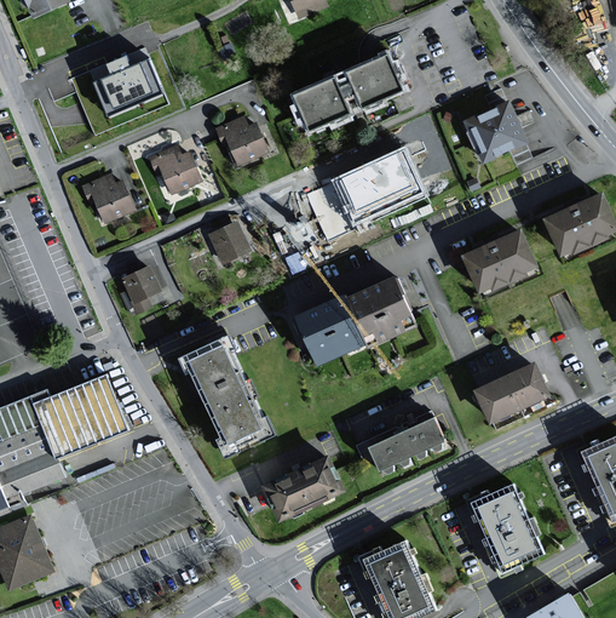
[(24,0),(32,15),(64,0),(24,0)]
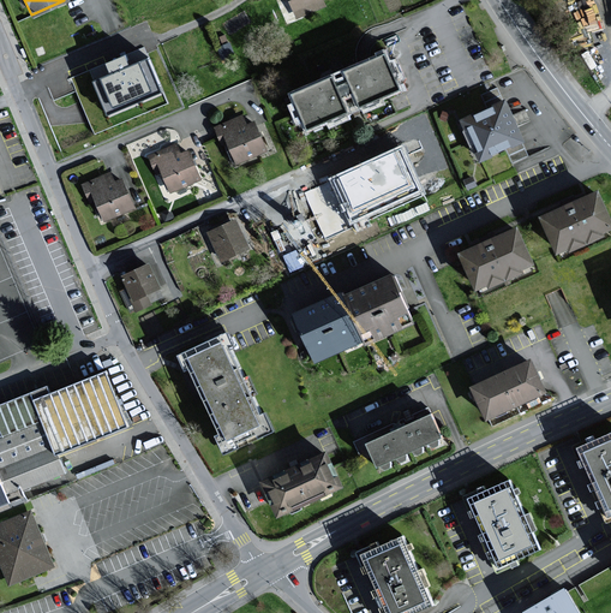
[(286,0),(293,17),(318,7),(315,0),(286,0)]
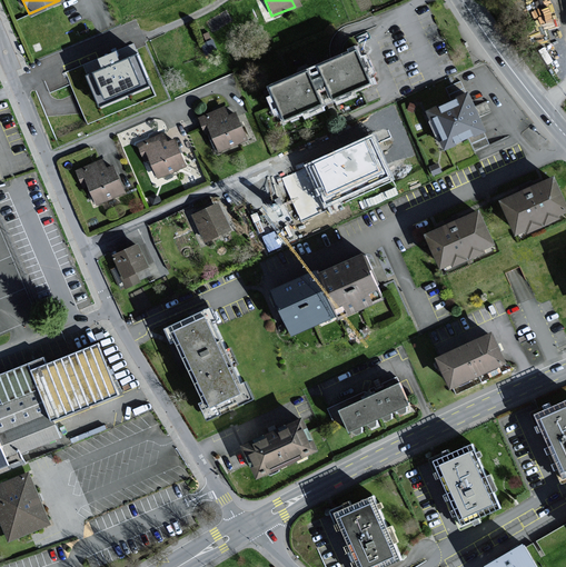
[(130,43),(65,70),(85,120),(151,93),(130,43)]
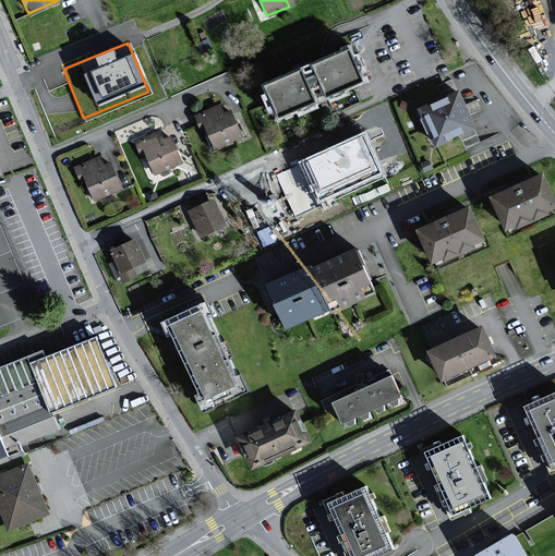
[(317,63),(321,73),(314,75),(308,79),(304,69),(266,83),(279,118),(320,101),(318,98),(323,96),(328,94),(329,96),(366,82),(353,49),(317,63)]
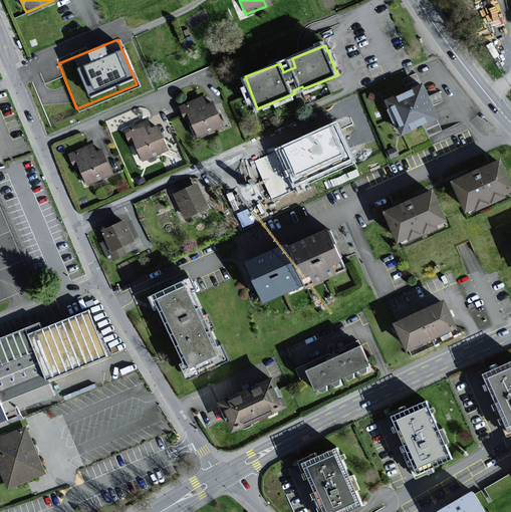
[(438,118),(422,84),(385,101),(400,136),(438,118)]
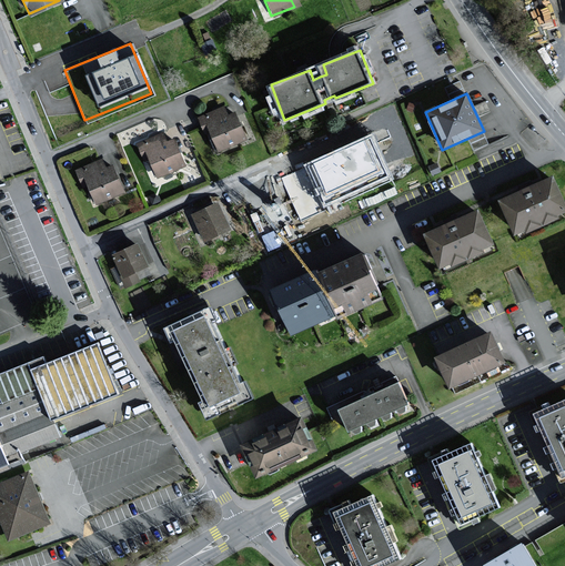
[(223,104),(195,114),(202,132),(208,130),(215,150),(245,139),(235,110),(226,113),(223,104)]
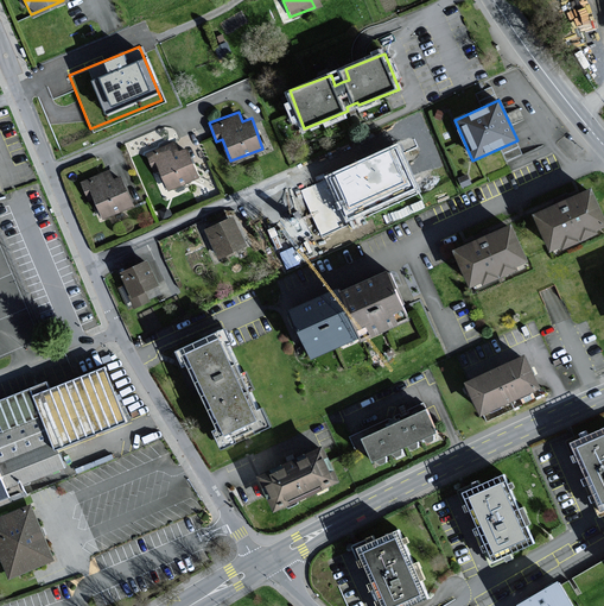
[(171,139),(142,151),(144,153),(151,172),(158,170),(165,188),(195,176),(183,146),(176,150),(171,139)]
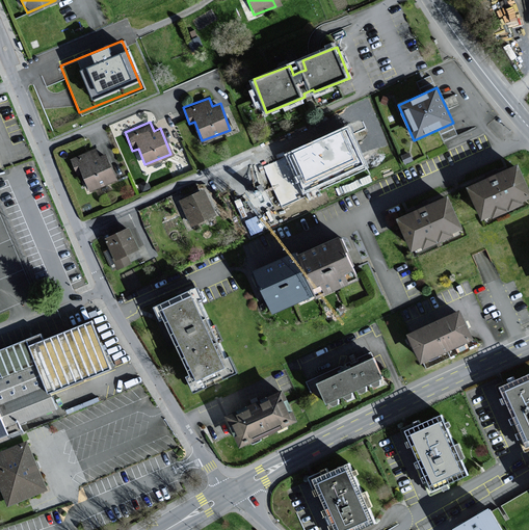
[(345,127),(262,164),(279,202),(362,165),(345,127)]
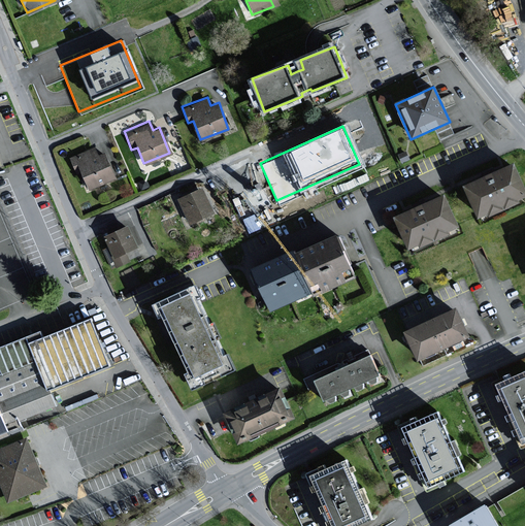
[(96,154),(93,145),(66,157),(73,174),(78,173),(85,189),(115,177),(103,151),(96,154)]
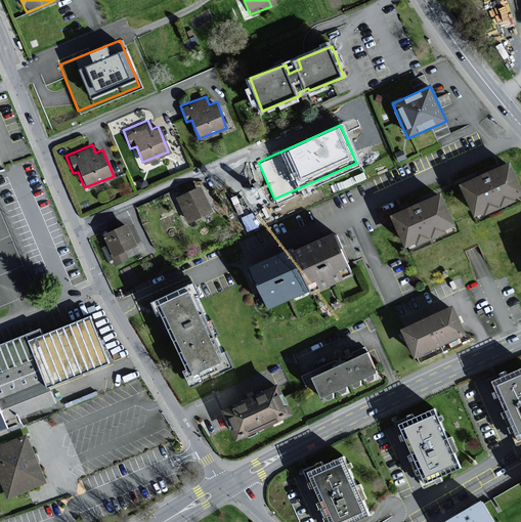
[(507,163),(460,184),(473,213),(520,192),(507,163)]
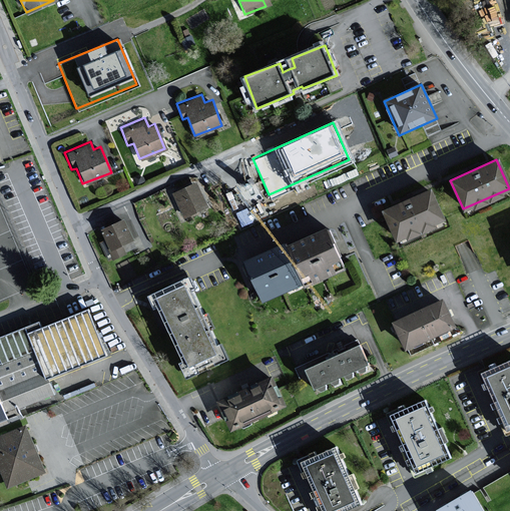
[(195,181),(171,191),(181,214),(204,204),(195,181)]
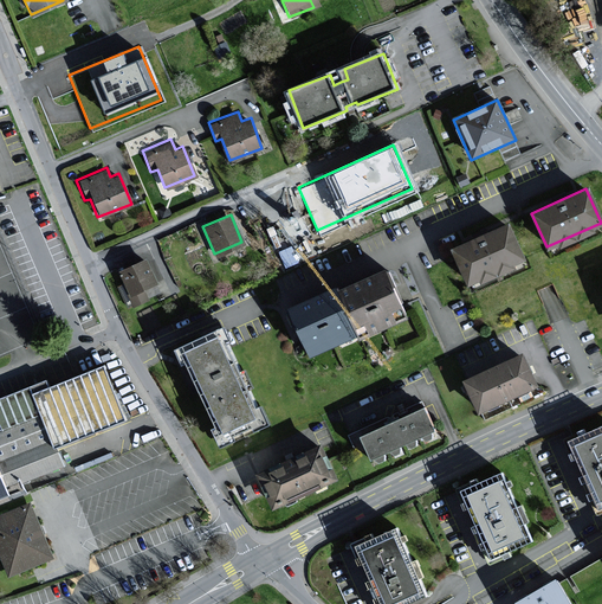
[(504,224),(451,249),(467,283),(519,258),(504,224)]
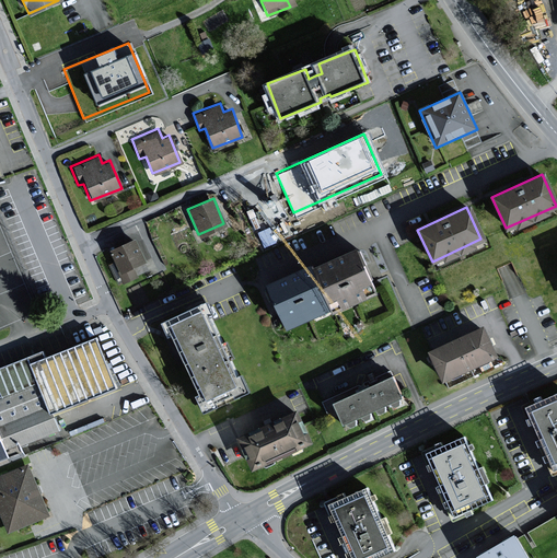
[(136,239),(109,248),(123,281),(137,276),(134,265),(144,260),(136,239)]
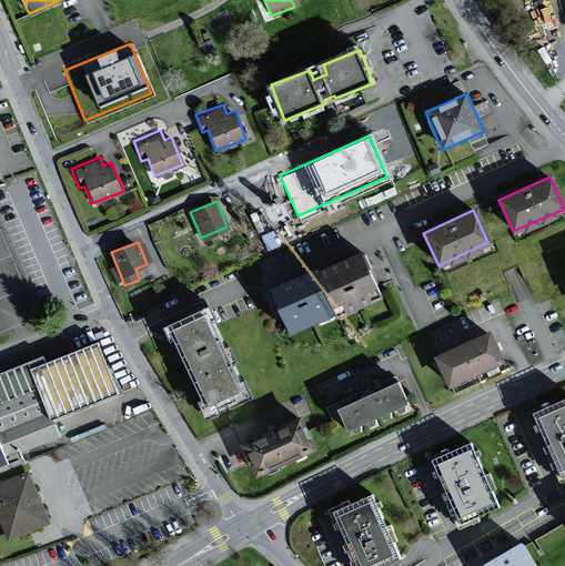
[(374,271),(366,251),(319,271),(338,316),(339,319),(386,300),(374,271)]
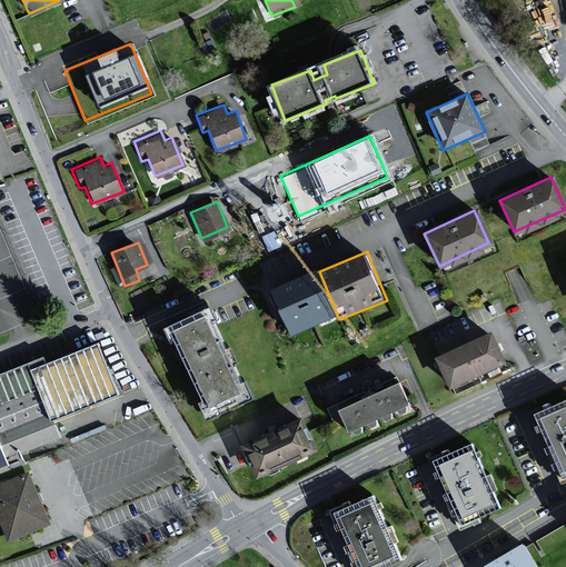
[(291,336),(338,317),(319,271),(317,268),(271,288),(281,310),(291,336)]
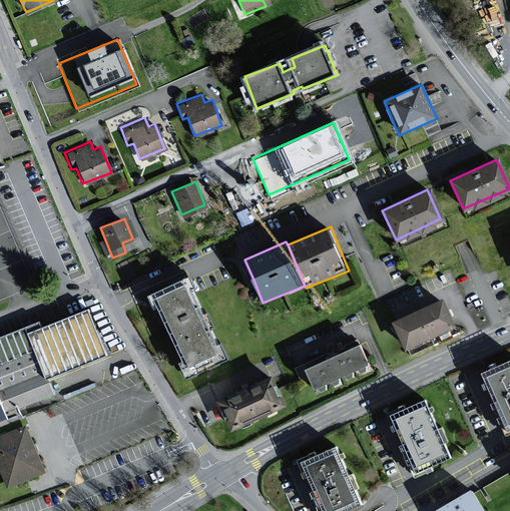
[(4,290),(26,287),(21,257),(7,260),(8,266),(0,267),(4,290)]
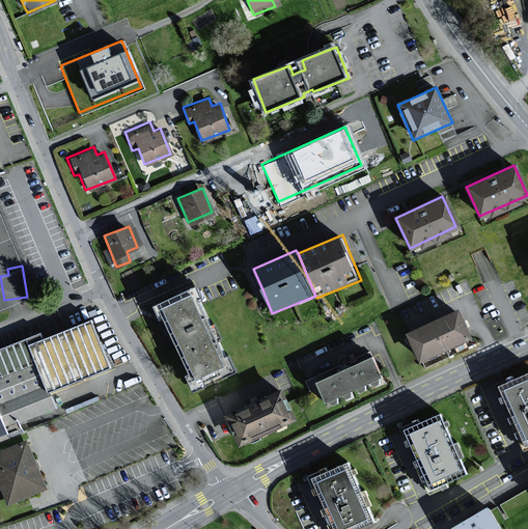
[(202,298),(196,284),(151,305),(157,318),(160,316),(186,372),(182,374),(189,390),(233,369),(227,355),(222,357),(215,341),(219,339),(212,324),(207,326),(196,301),(202,298)]
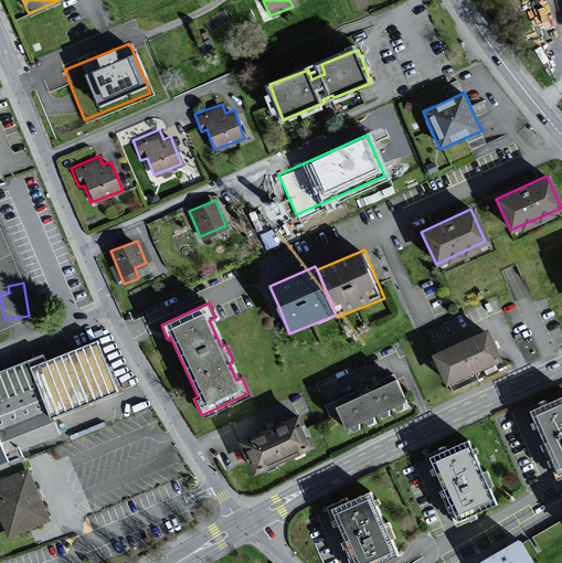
[(484,330),(432,354),(444,382),(497,358),(484,330)]
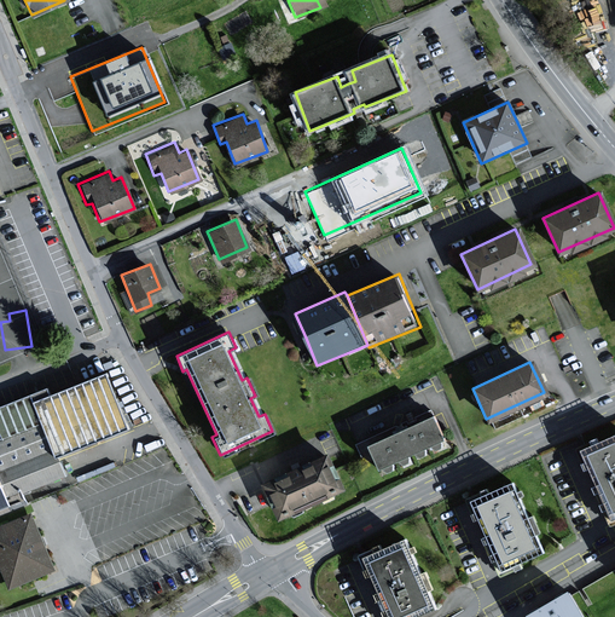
[(50,396),(45,386),(0,404),(0,502),(65,477),(57,456),(129,427),(108,373),(50,396)]
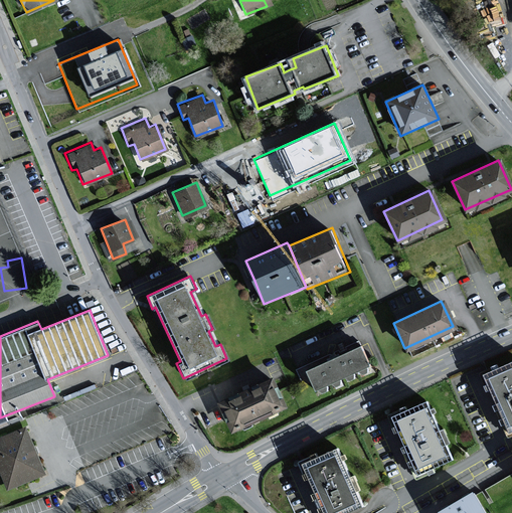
[(359,340),(303,366),(314,391),(371,365),(359,340)]
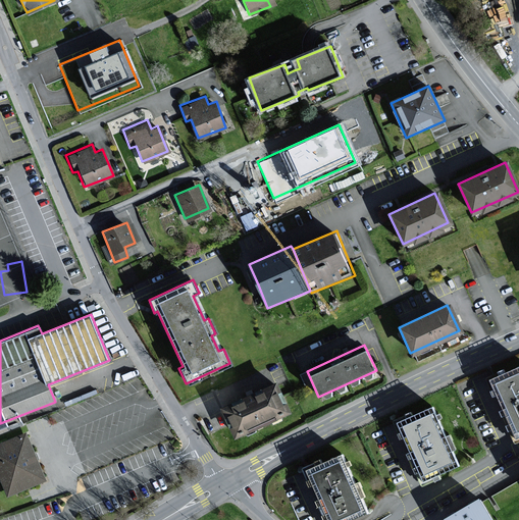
[(518,365),(491,377),(518,438),(518,437),(518,365)]
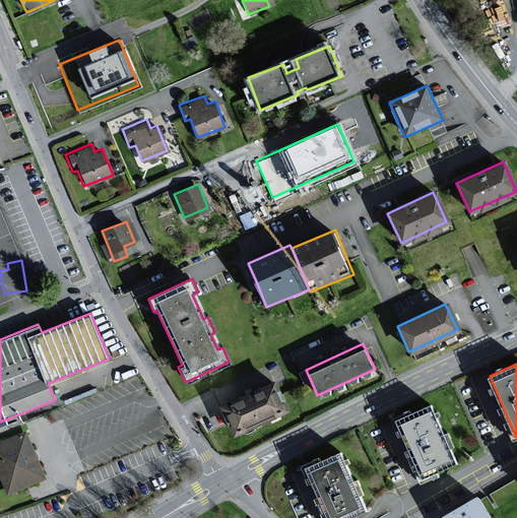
[(272,381),(219,405),(233,434),(285,409),(272,381)]
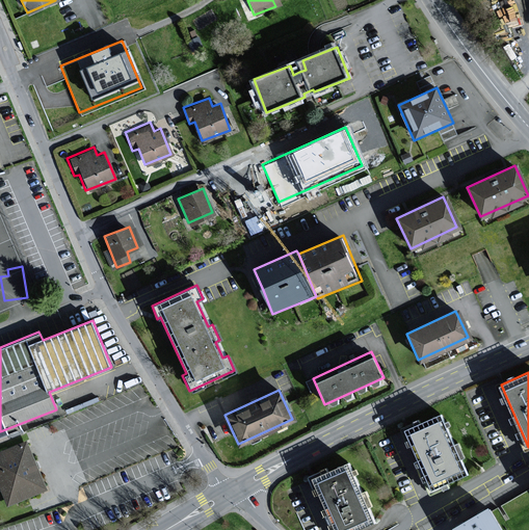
[(441,412),(404,428),(431,488),(467,473),(459,458),(466,456),(458,442),(455,444),(447,425),(451,424),(449,419),(445,420),(441,412)]
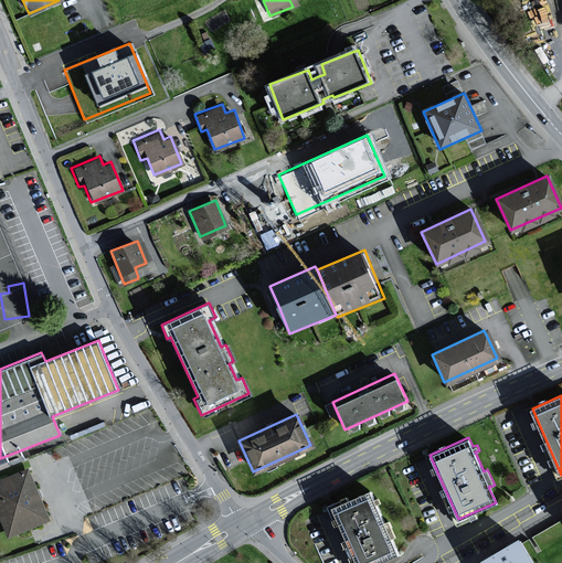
[(24,466),(0,475),(0,521),(6,534),(46,519),(24,466)]
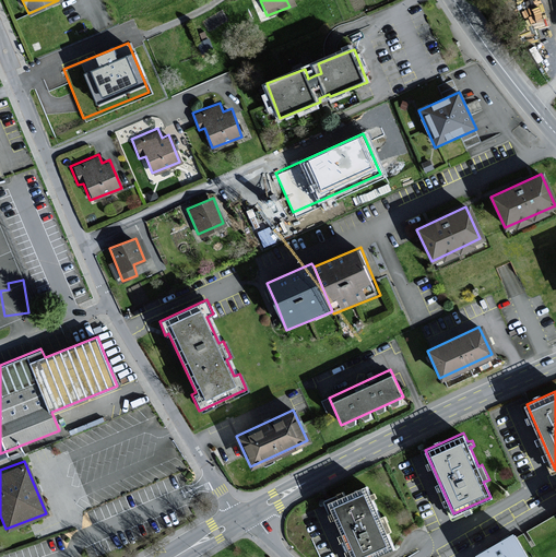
[(366,492),(364,485),(326,501),(350,556),(367,556),(390,547),(382,532),(388,530),(379,510),(376,512),(369,497),(373,495),(370,489),(366,492)]
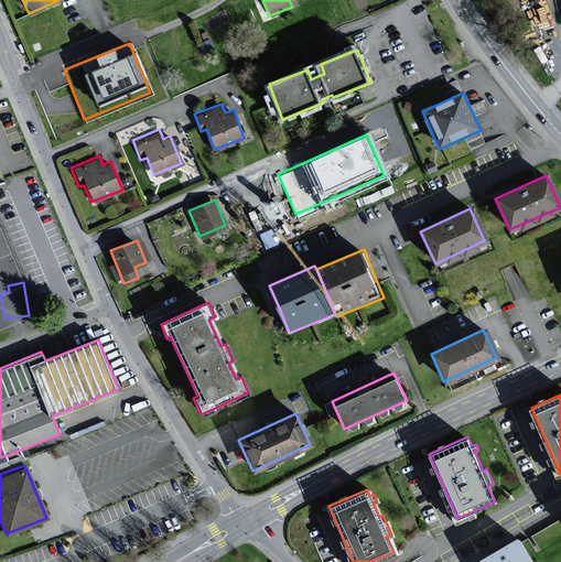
[(530,561),(516,536),(478,558),(481,561),(530,561)]
